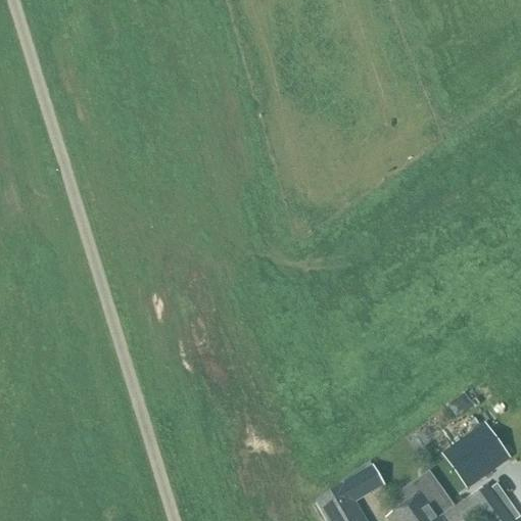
[(511,464),(483,423),(465,435),(493,475),(511,464)]
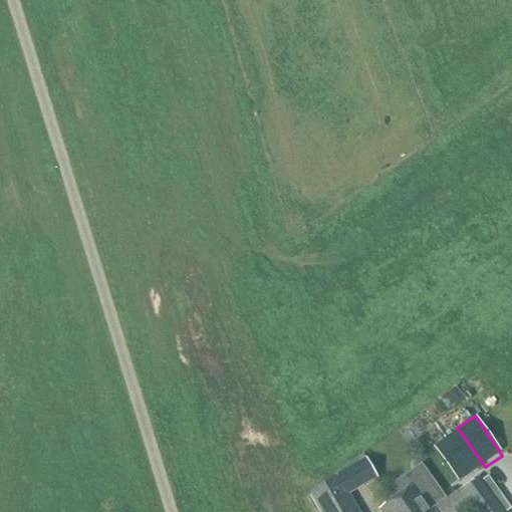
[(485,467),(457,428),(436,443),(463,482),(485,467)]
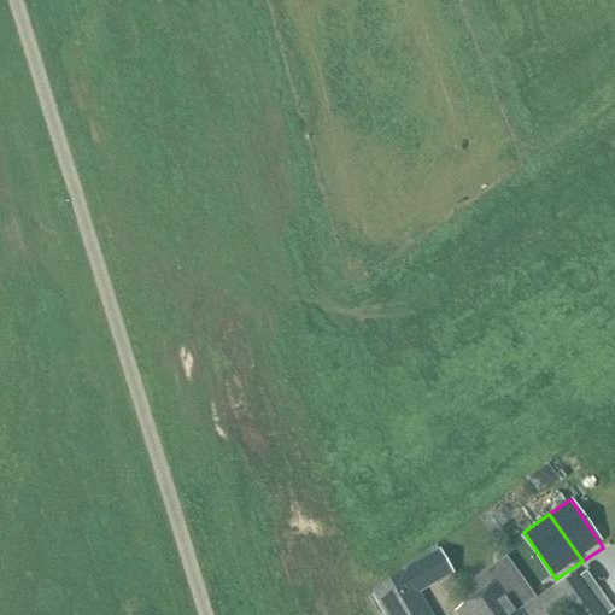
[(410,570),(376,590),(390,614),(435,614),(421,589),(455,569),(443,548),(409,567),(410,570)]
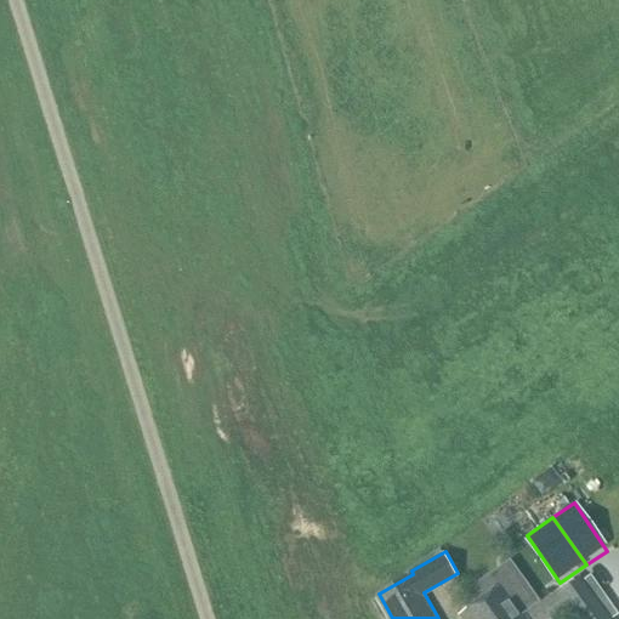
[(482,601),(463,615),(465,618),(517,618),(526,613),(526,612),(528,611),(543,601),(512,560),(473,589),(482,601)]
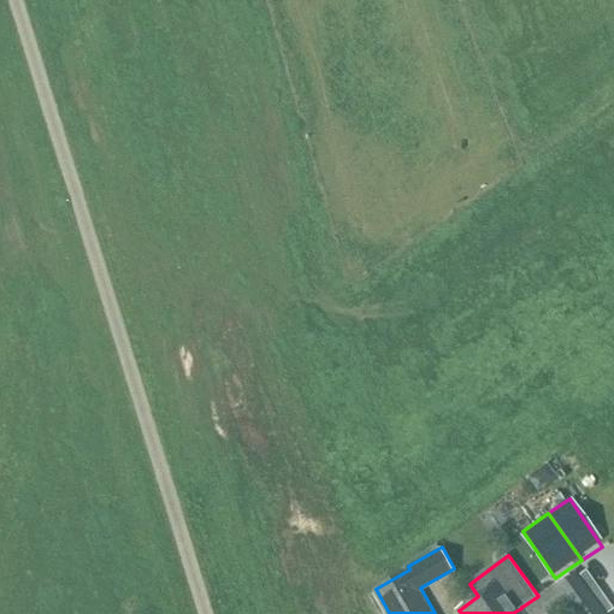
[(579,613),(604,613),(609,610),(582,572),(578,567),(556,582),(570,600),(579,613)]
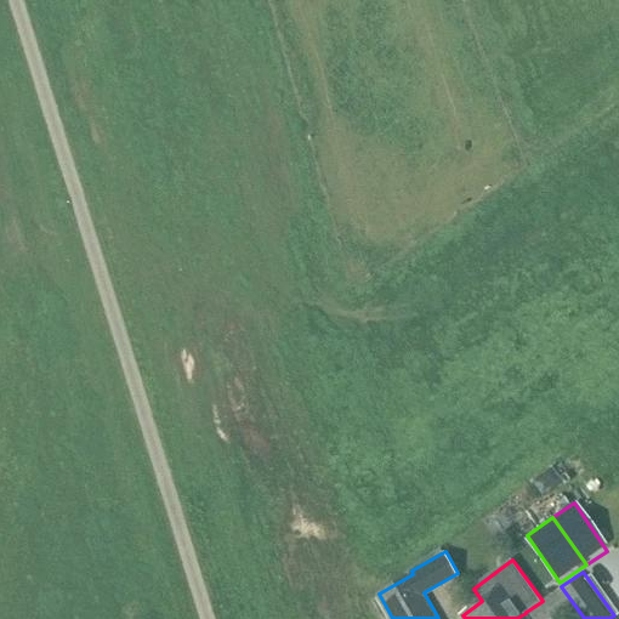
[(534,618),(552,618),(574,605),(561,586),(543,601),(528,611),(534,618)]
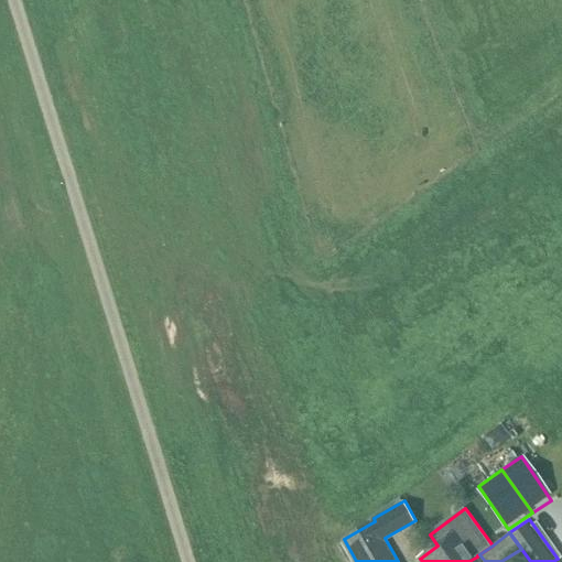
All buildings are outlined.
